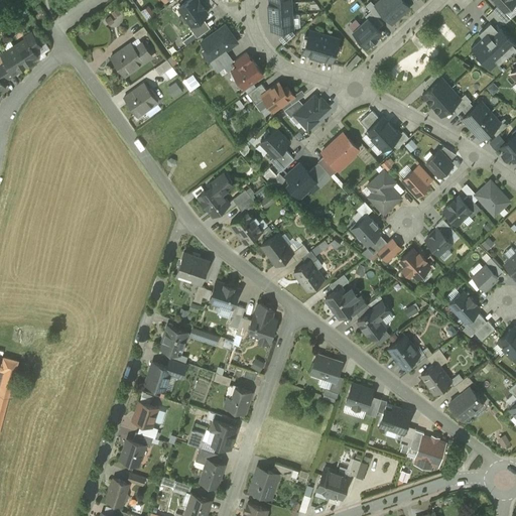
[(198,0),(187,0),(178,7),(191,24),(202,17),(207,13),(204,8),(205,7),(200,0),(199,1),(198,0)]
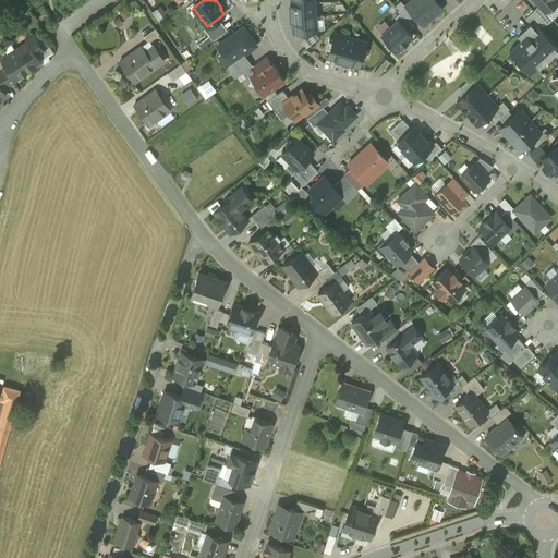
[(314,0),(291,0),(292,3),(290,3),(291,21),(293,21),(293,32),(316,31),(314,0)]
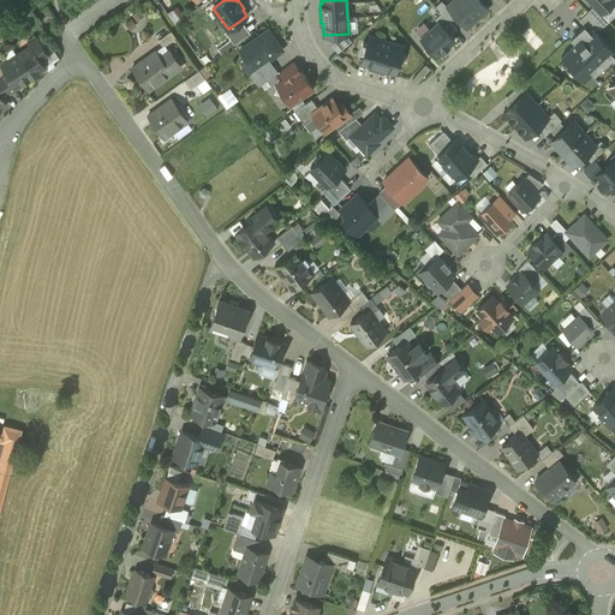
[(467,28),(478,18),(461,0),(452,0),(447,6),(467,28)]
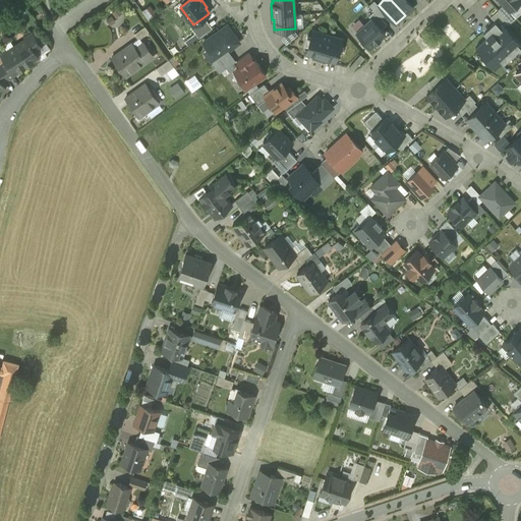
[(407,0),(391,0),(405,15),(413,7),(407,0)]
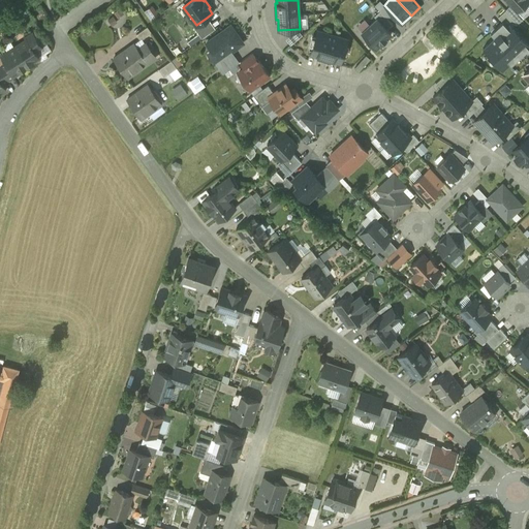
[(506,0),(510,4),(517,11),(528,0),(506,0)]
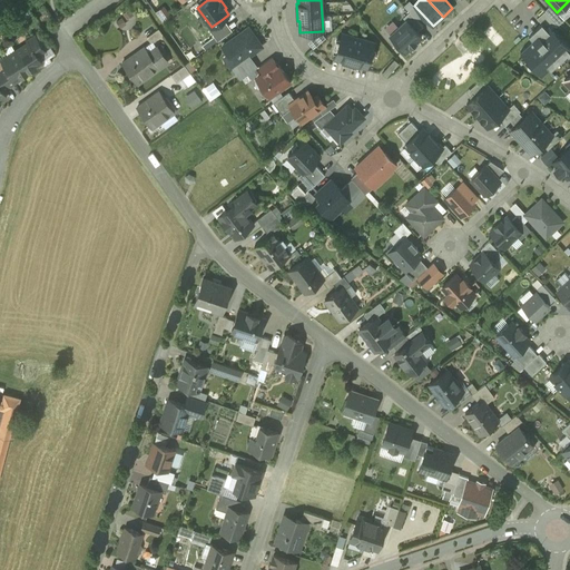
[(166,5),(157,11),(165,20),(173,13),(166,5)]
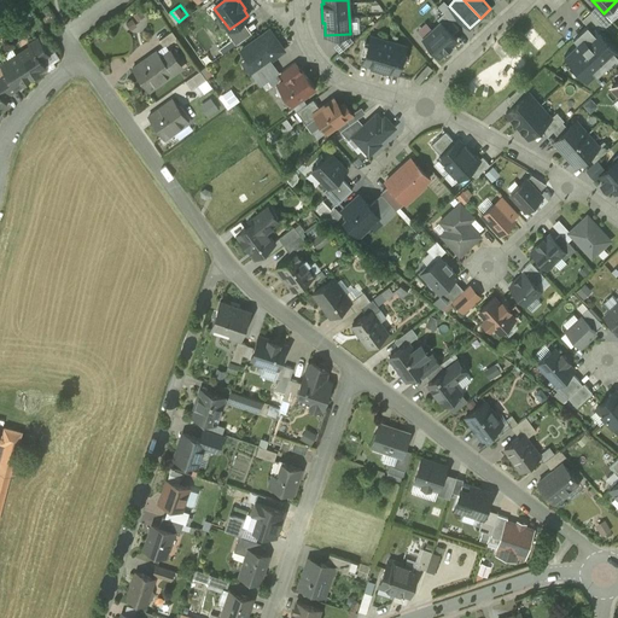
[(596,5),(590,11),(599,19),(605,13),(604,13),(596,5)]
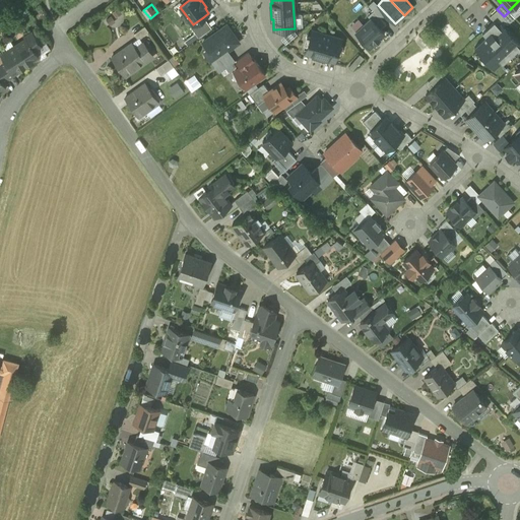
[(514,17),(509,11),(504,16),(509,22),(514,17)]
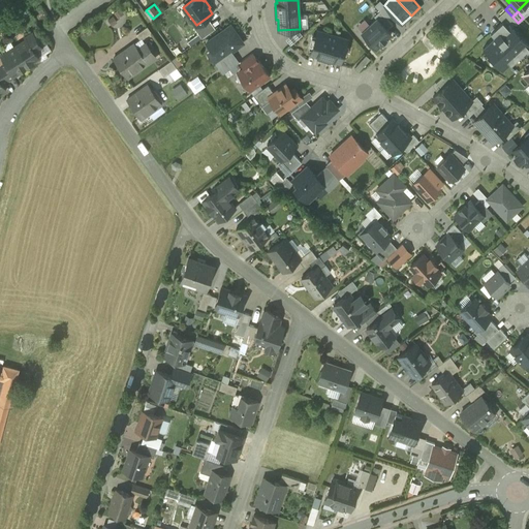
[(207,18),(196,25),(193,26),(201,37),(215,28),(207,18)]
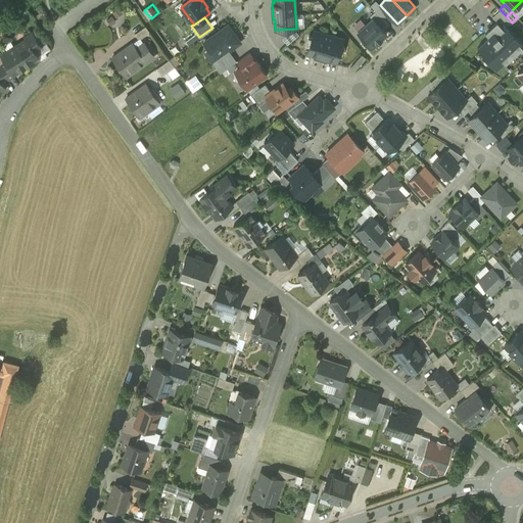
[(387,33),(373,18),(358,32),(372,47),(387,33)]
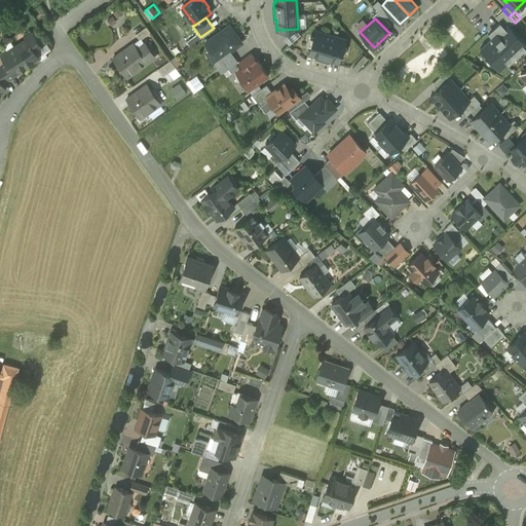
[(525,44),(525,43),(506,23),(503,26),(499,21),(488,32),(492,36),(480,47),(499,69),(508,63),(508,64),(525,47),(525,46),(525,44)]
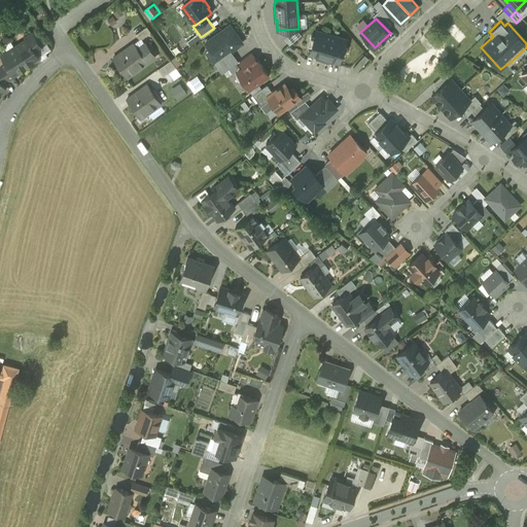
[(230,25),(205,42),(211,49),(215,50),(219,58),(220,58),(230,50),(242,42),(230,25)]
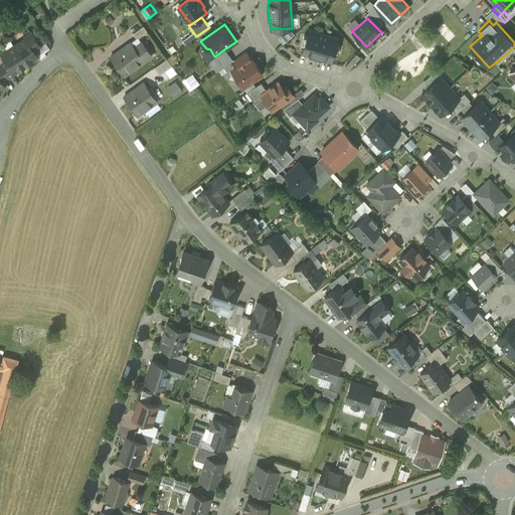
[(143,25),(133,33),(137,38),(147,31),(143,25)]
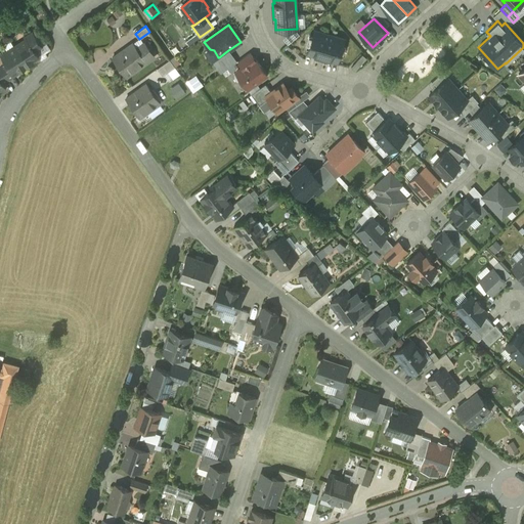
[(313,30),(307,52),(336,60),(342,38),(313,30)]
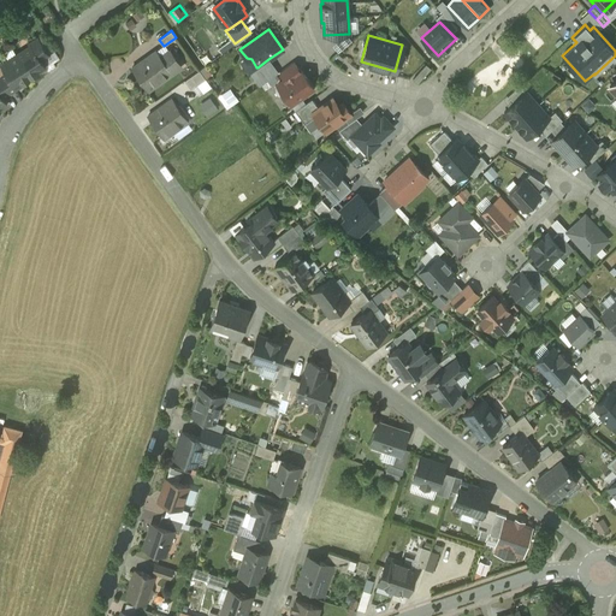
[(47,53),(37,39),(30,43),(31,46),(40,58),(47,53)]
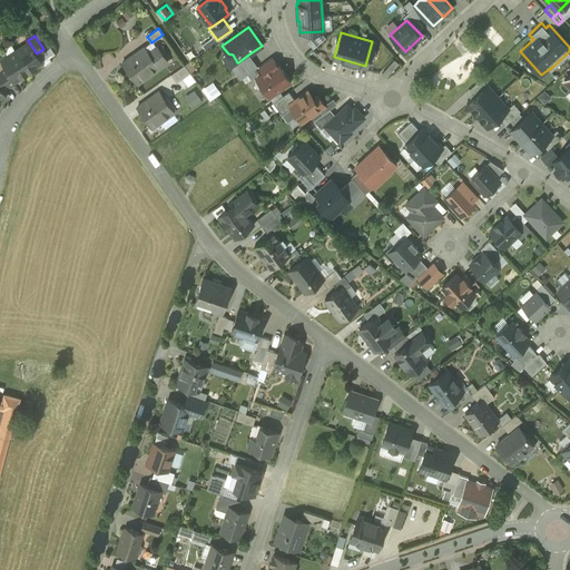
[(29,42),(16,50),(28,70),(42,61),(37,53),(29,42)]
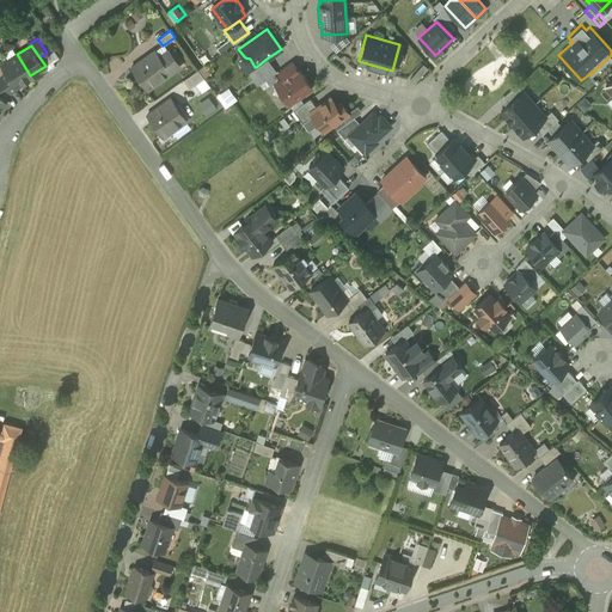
[(155,49),(130,67),(147,90),(179,66),(169,49),(159,55),(155,49)]
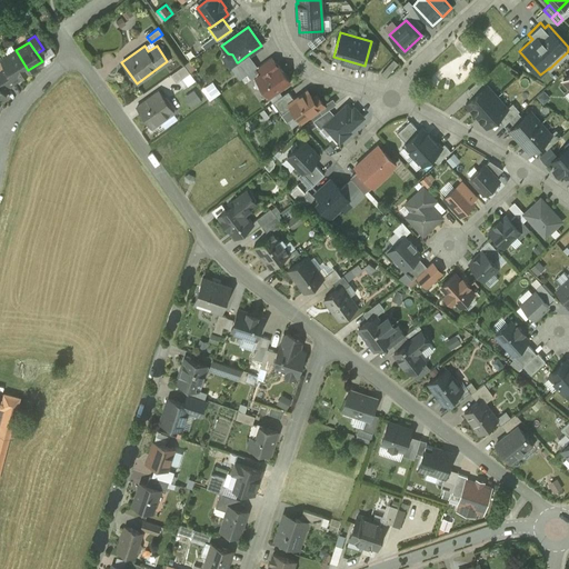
[(16,50),(2,59),(6,66),(15,79),(16,79),(28,70),(16,50)]
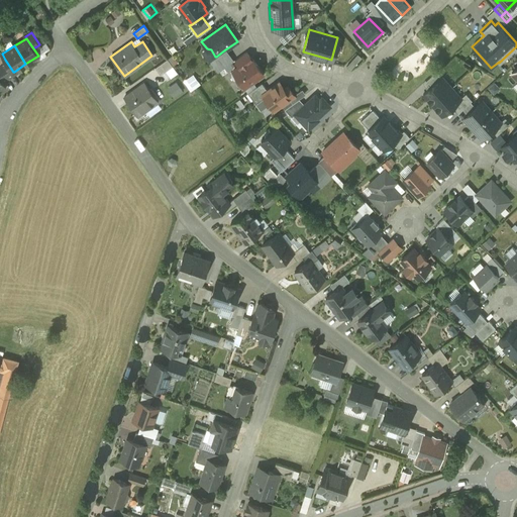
[(225,49),(216,57),(215,57),(210,60),(218,71),(233,61),(225,49)]
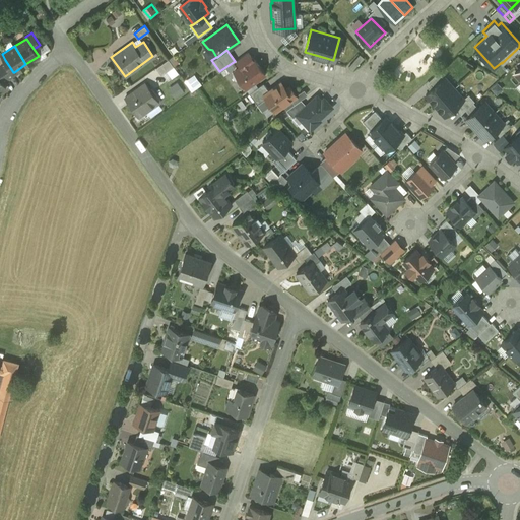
[(247,52),(236,60),(241,66),(252,58),(247,52)]
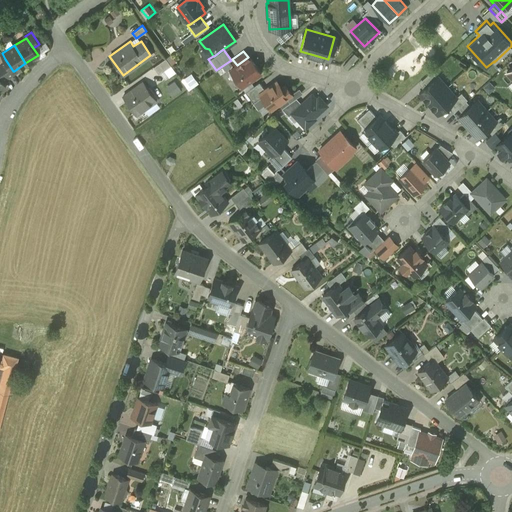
[(237,65),(230,70),(231,71),(229,73),(229,75),(231,78),(234,79),(235,77),(242,86),(261,73),(249,57),(237,65)]
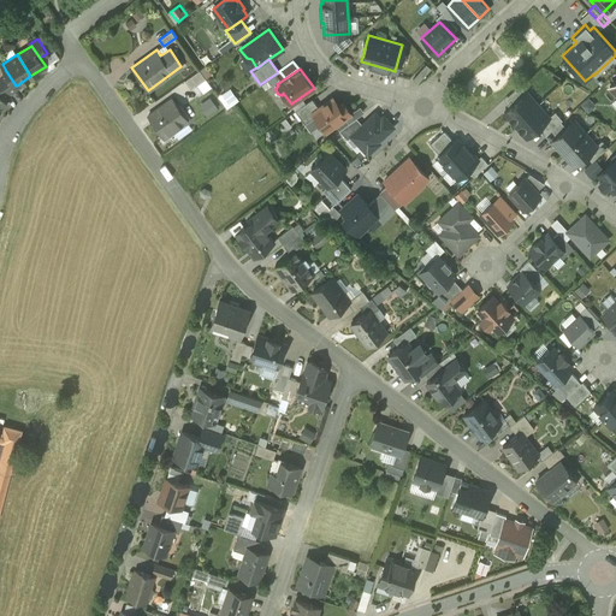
[(199,70),(184,80),(190,89),(206,78),(199,70)]
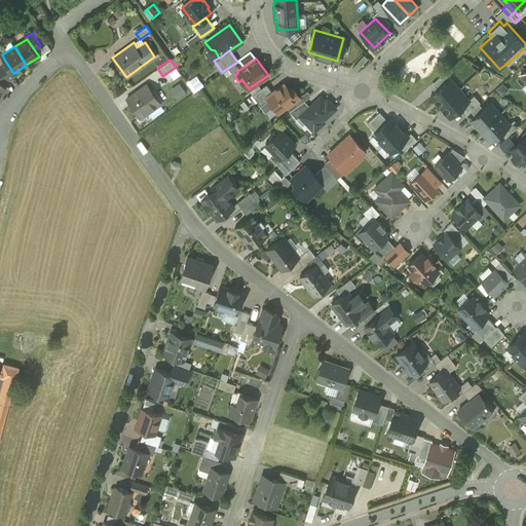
[(13,73),(5,61),(0,64),(0,66),(8,79),(15,74),(14,73),(13,73)]
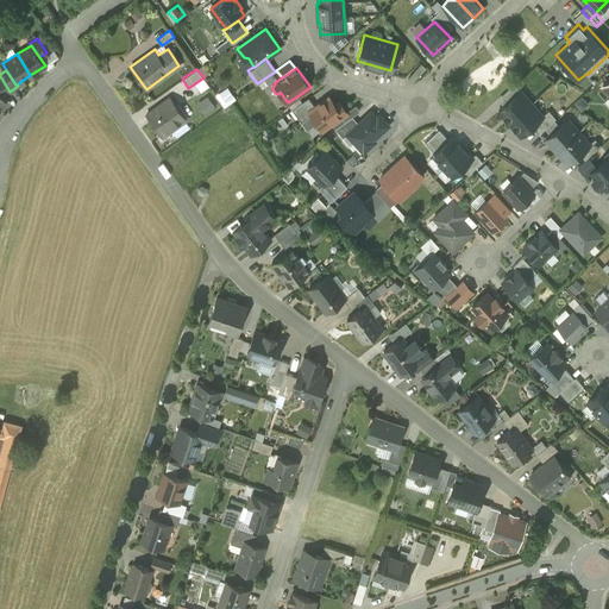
[(507,89),(514,98),(520,92),(513,85),(507,89)]
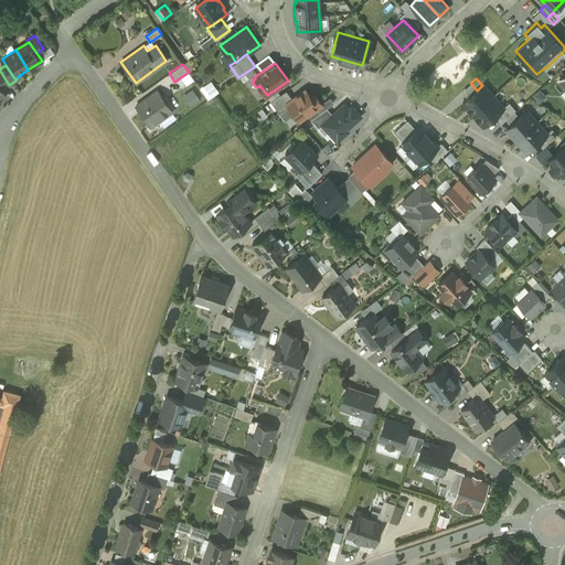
[(213,80),(202,87),(211,98),(222,91),(213,80)]
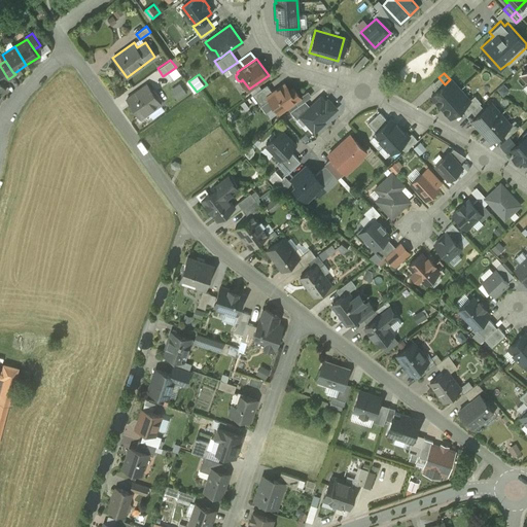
[(445,84),(438,77),(430,85),(436,92),(445,84)]
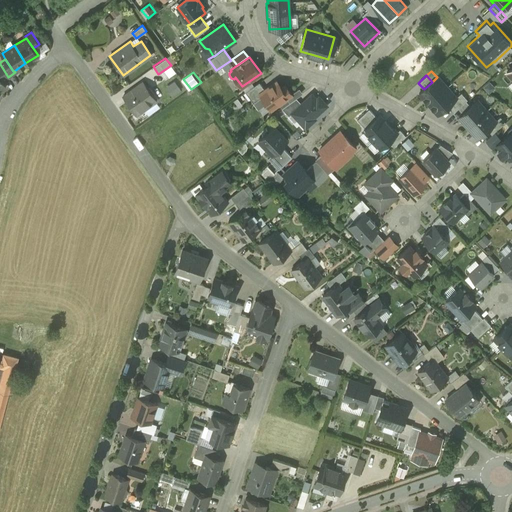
[(429,103),(446,88),(437,77),(432,82),(424,89),(419,93),(428,104),(429,103)]
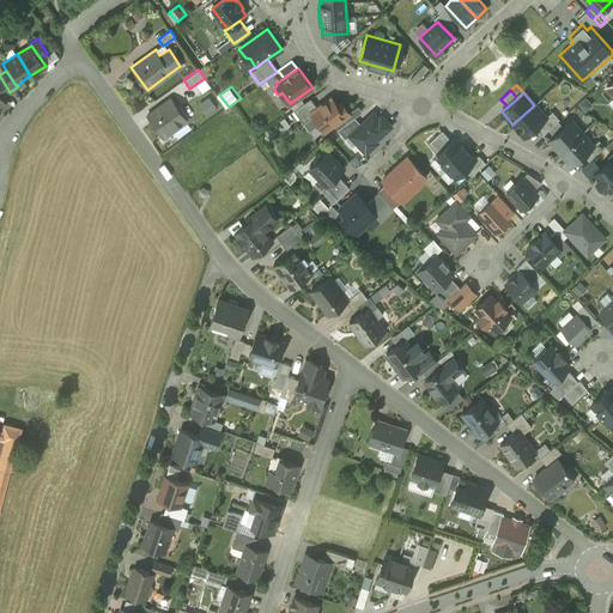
[(201,102),(210,113),(219,105),(211,95),(201,102)]
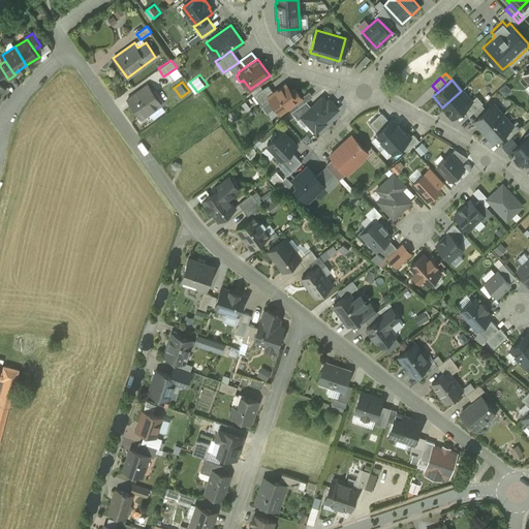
[(148,84),(127,99),(141,118),(161,103),(148,84)]
